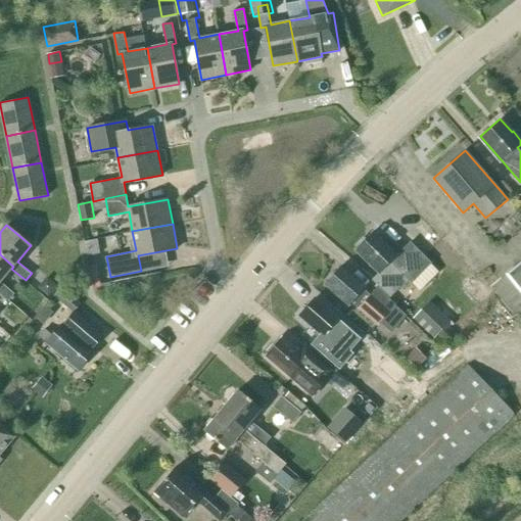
[(366,239),(364,237),(357,245),(358,247),(356,249),(378,272),(372,278),(391,296),(401,286),(405,290),(412,282),(420,290),(439,271),(411,242),(397,254),(373,231),(366,239)]
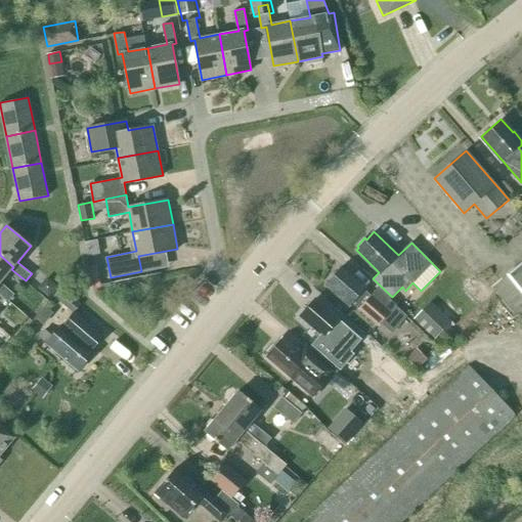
[(11,269),(13,267),(0,255),(0,293),(9,301),(15,294),(1,281),(11,269)]
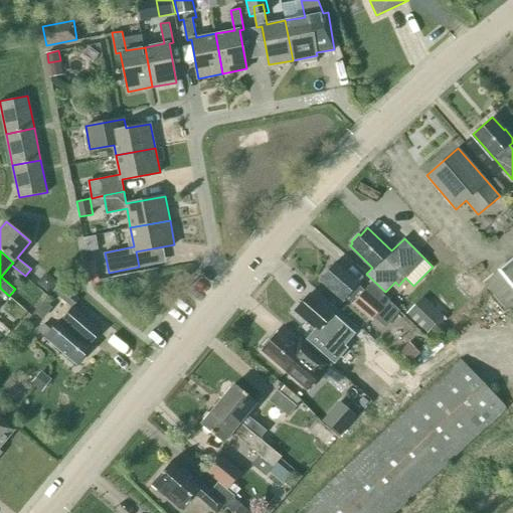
[(512,260),(502,269),(502,270),(488,281),(487,281),(486,282),(507,308),(508,307),(508,306),(512,302),(512,260)]
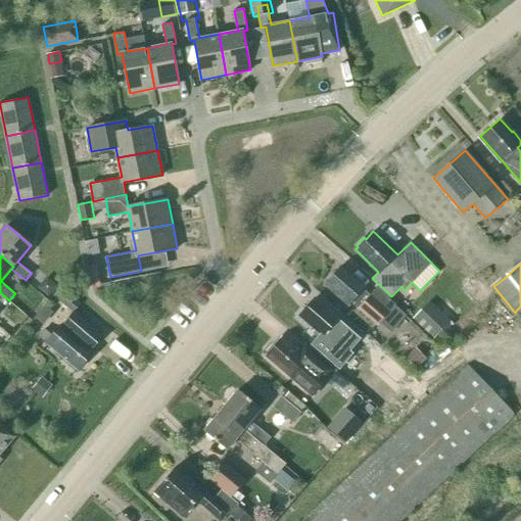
[(352,301),(359,308),(378,324),(381,321),(391,329),(405,315),(394,305),(396,303),(378,286),(371,294),(364,288),(366,286),(341,266),(325,284),(349,305),(352,301)]
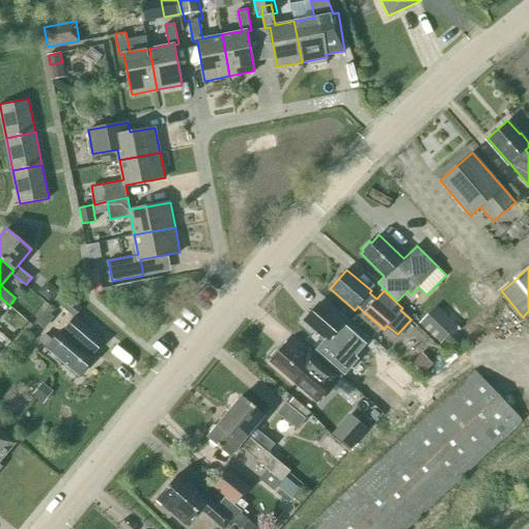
[(58,289),(52,283),(46,284),(40,290),(50,299),(58,289)]
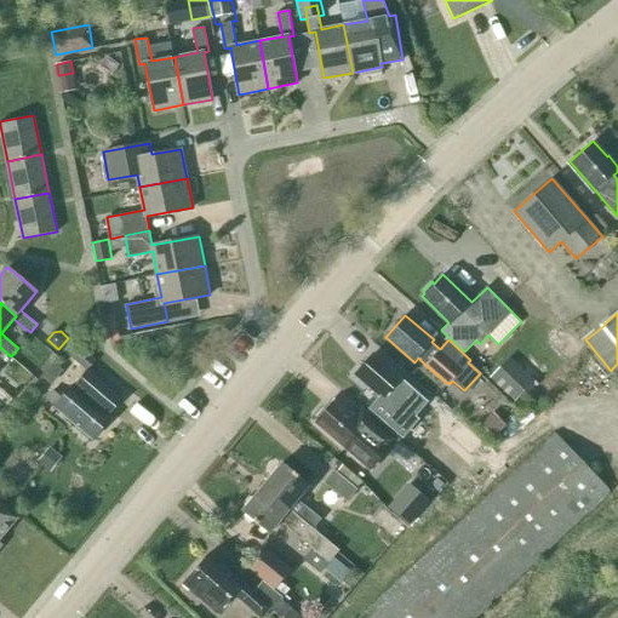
[(66,349),(89,368),(96,359),(74,339),(66,349)]
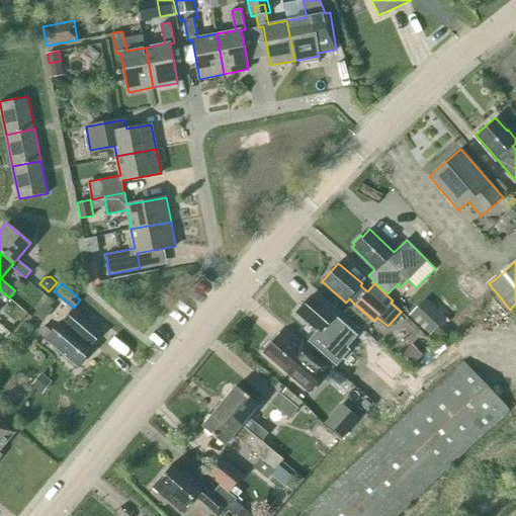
[(358,335),(313,294),(296,313),(319,332),(310,342),(333,363),(358,335)]
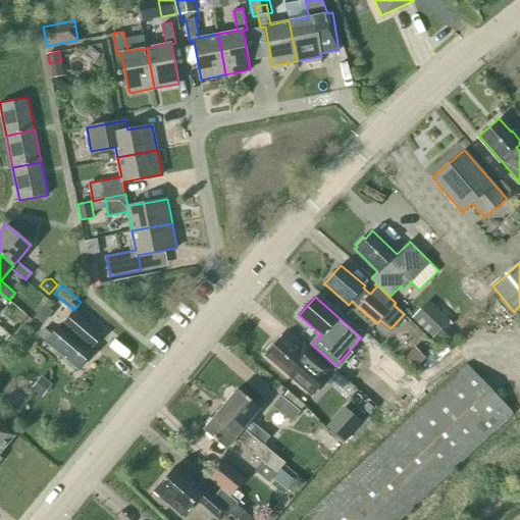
[(449,320),(427,301),(414,316),(434,335),(449,320)]
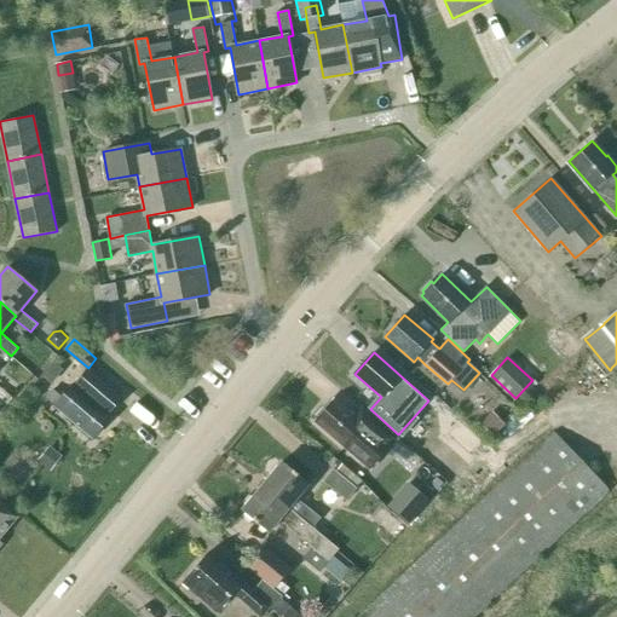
[(109,413),(122,397),(88,368),(64,397),(55,388),(46,398),(92,437),(111,415),(109,413)]
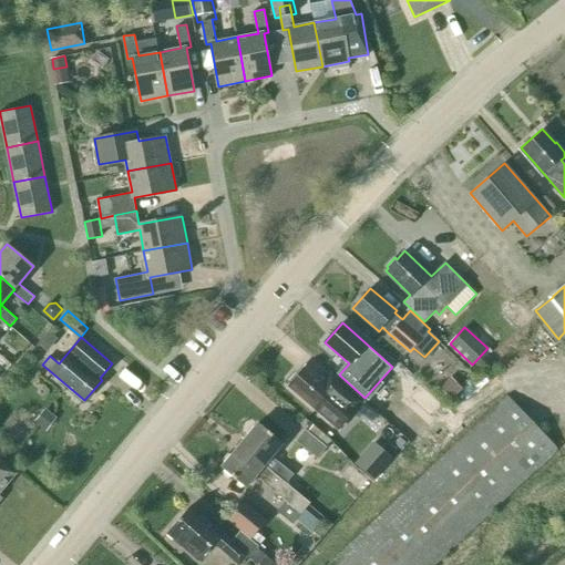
[(346,404),(335,394),(337,392),(329,386),(325,381),(307,366),(299,373),(297,372),(289,381),(291,383),(289,386),(331,421),(339,429),(350,415),(353,412),(346,404)]
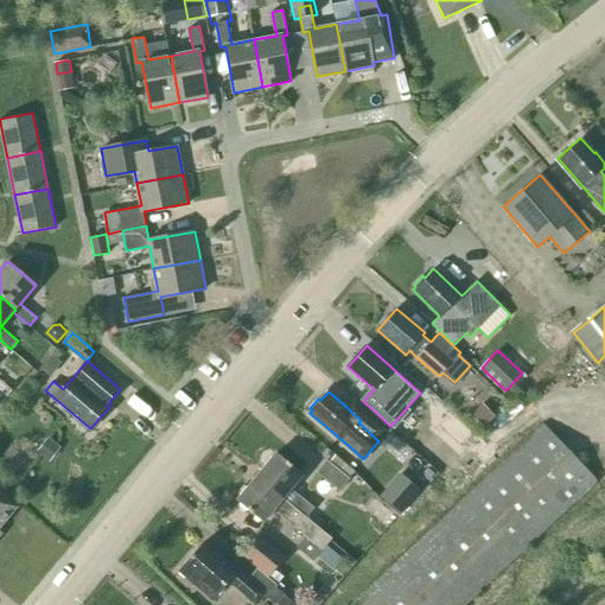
[(379,441),(389,430),(355,400),(348,408),(352,413),(361,420),(358,422),(370,433),(379,441)]
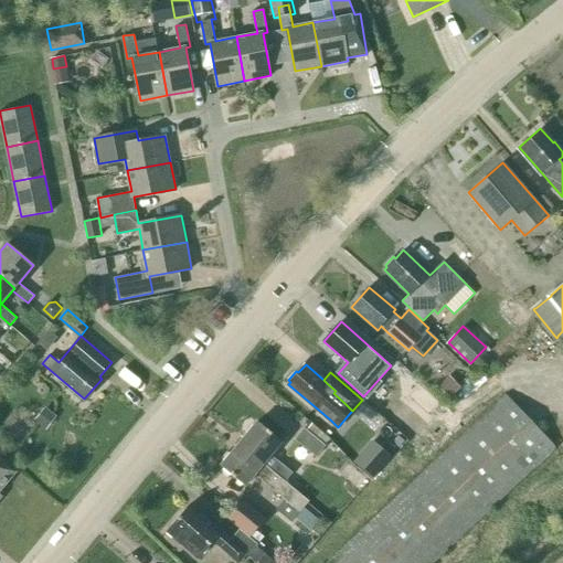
[(447,378),(438,386),(449,397),(458,389),(447,378)]
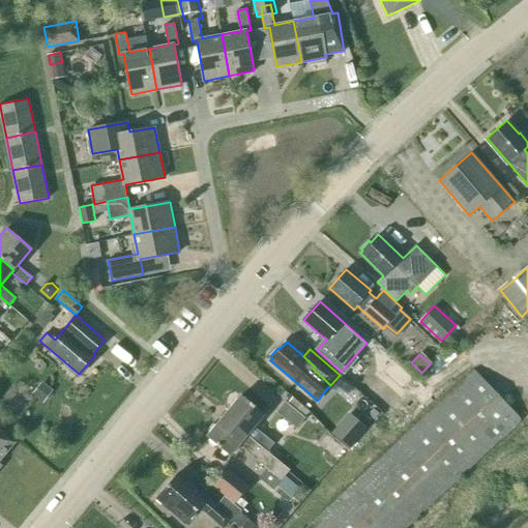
[(308,527),(405,527),(521,418),(475,370),(308,527)]
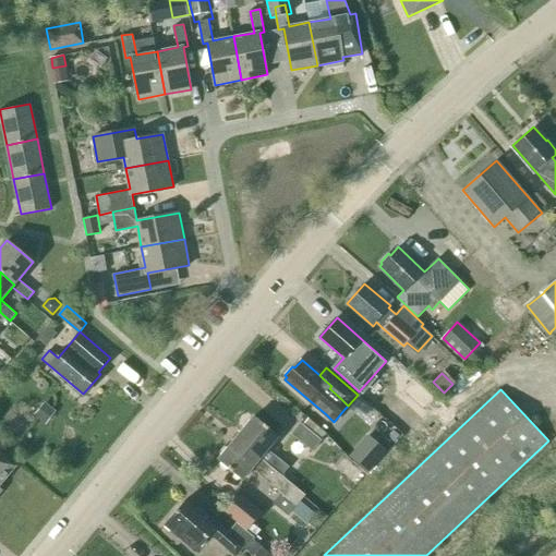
[(47,403),(37,415),(47,423),(57,410),(47,403)]
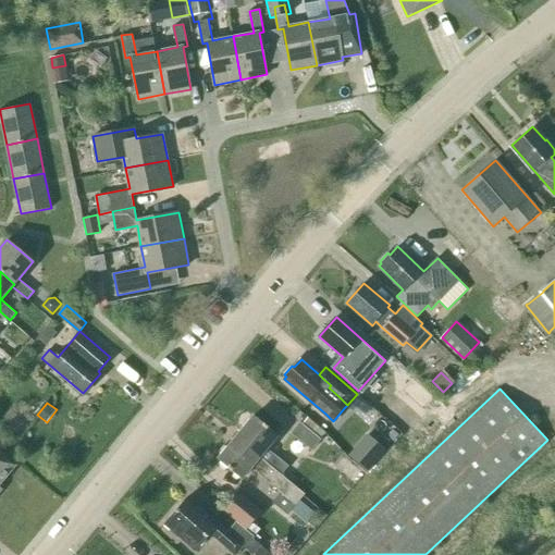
[(254,415),(236,436),(281,475),(288,465),(268,447),(279,435),(254,415)]
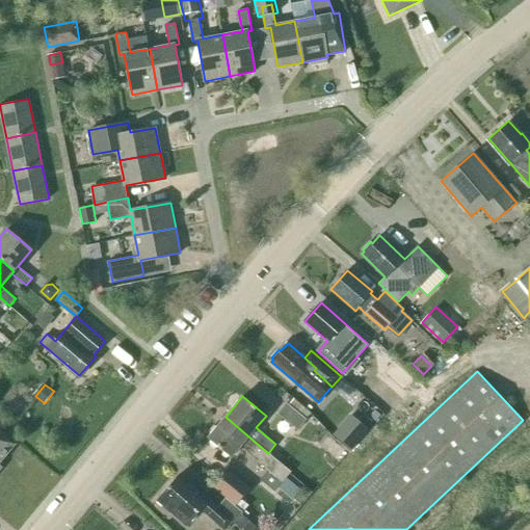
[(289,404),(287,402),(279,413),(298,429),(307,419),(306,418),(311,413),(293,398),(289,404)]
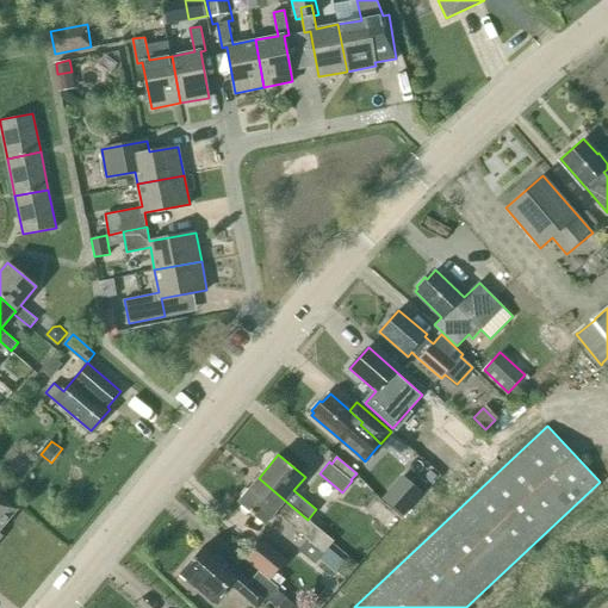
[(315,563),(334,540),(308,520),(259,478),(239,502),(265,525),(275,512),(309,539),(299,550),(315,563)]
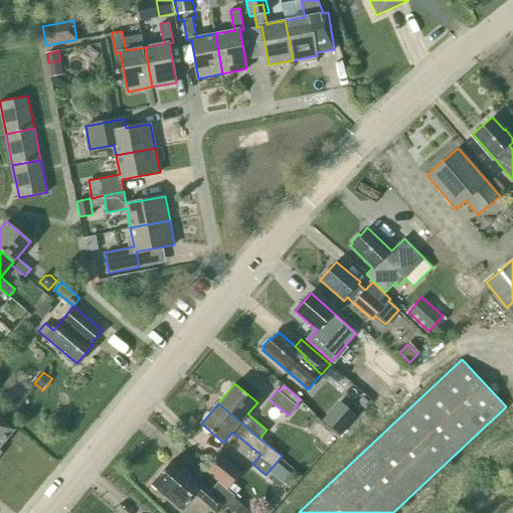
[(325,421),(340,435),(349,424),(334,411),(325,421)]
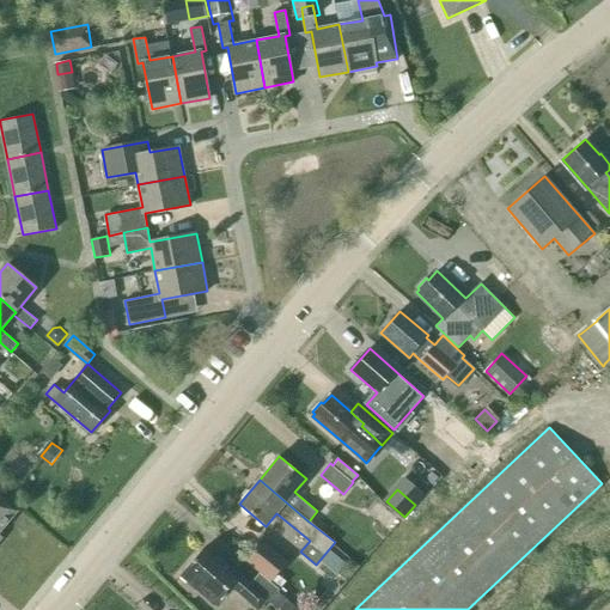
[(0,495),(0,540),(4,536),(0,534),(0,531),(17,511),(0,495)]
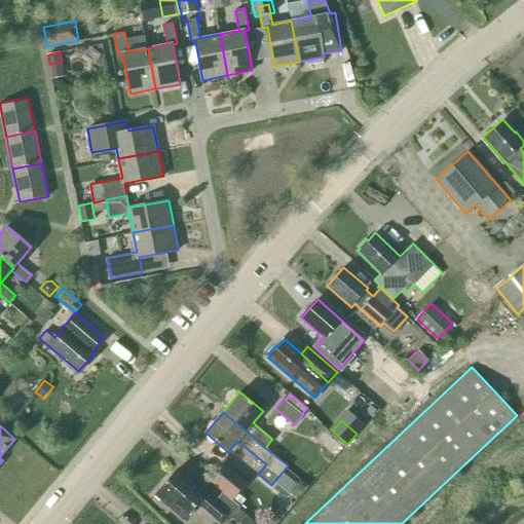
[(233,499),(247,482),(224,463),(210,480),(233,499)]
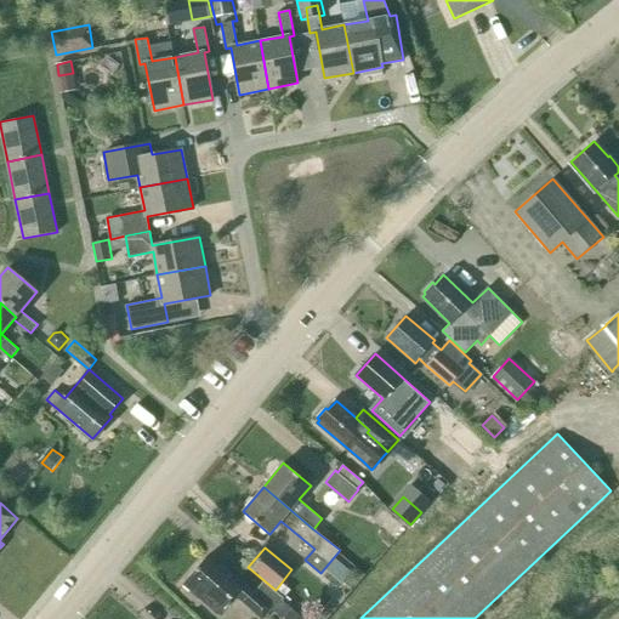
[(271,608),(283,618),(304,618),(294,609),(295,608),(283,598),(265,581),(255,592),(244,583),(243,585),(209,555),(186,581),(220,612),(236,595),(263,618),(271,608)]
